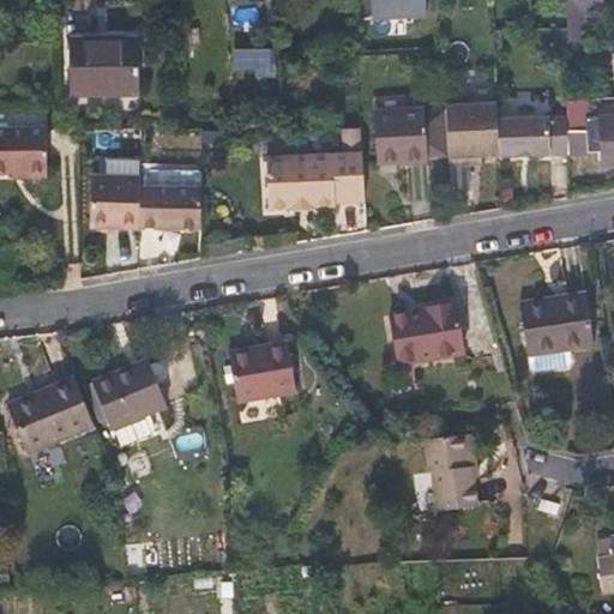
[(426,0),(372,0),(373,17),(427,16),(426,0)]
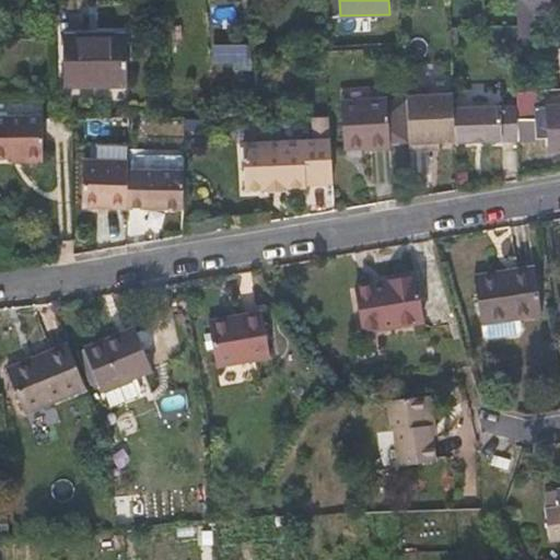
[(515,0),(515,14),(533,12),(549,11),(548,0),(515,0)]
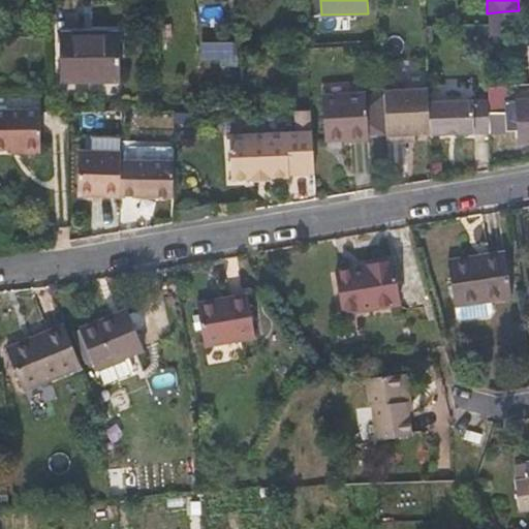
[(115,81),(115,57),(115,33),(59,32),(59,81),(115,81)]
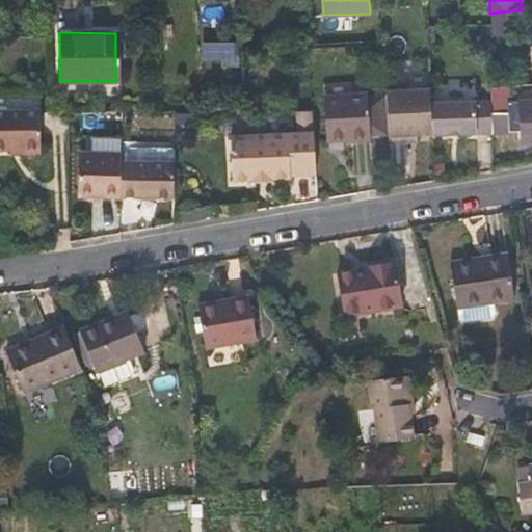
[(382,59),(387,59),(391,59),(390,34),(381,34),(382,59)]
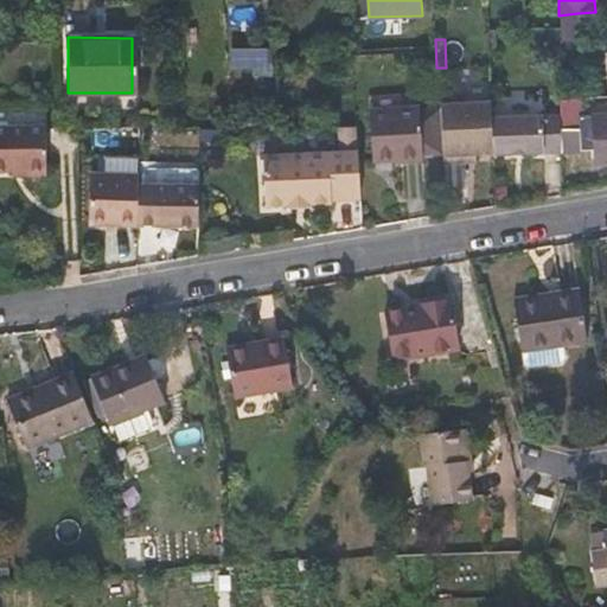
[(235,69),(270,66),(269,48),(234,50),(235,69)]
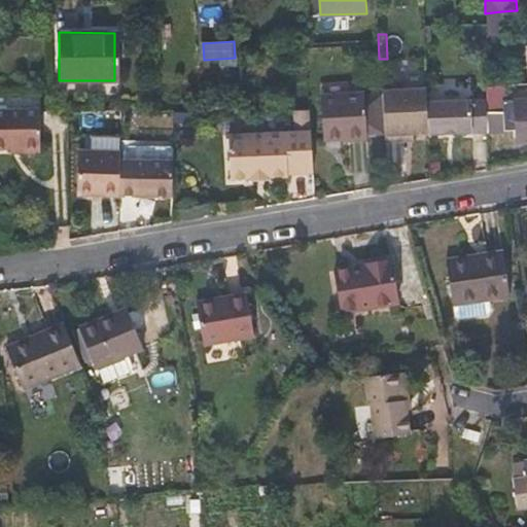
[(526,141),(526,100),(503,102),(503,88),(486,89),(486,99),(486,130),(486,132),(516,132),(517,142),(526,141)]
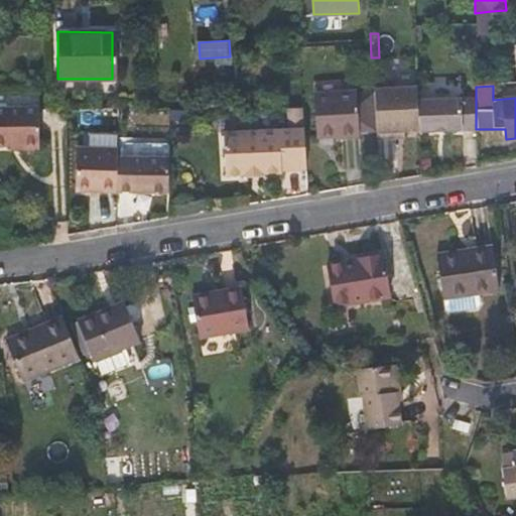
[(326,132),(339,131),(352,130),(352,128),(350,91),(350,89),(307,91),(309,126),(325,125),(326,132)]
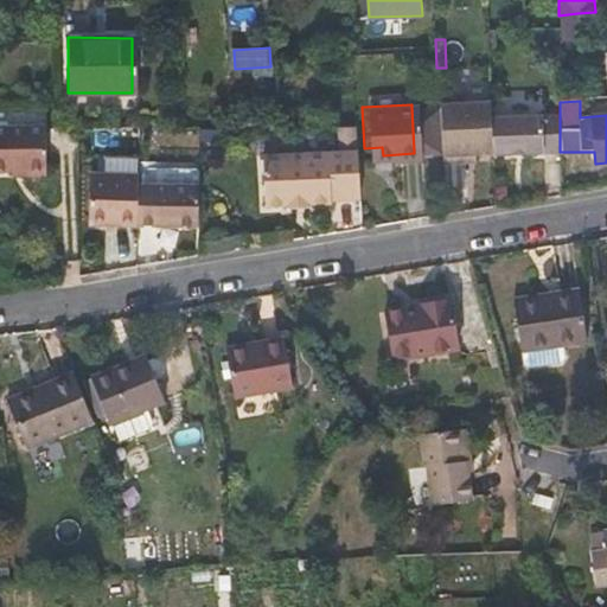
[(439,106),(411,107),(414,151),(440,149),(439,106)]
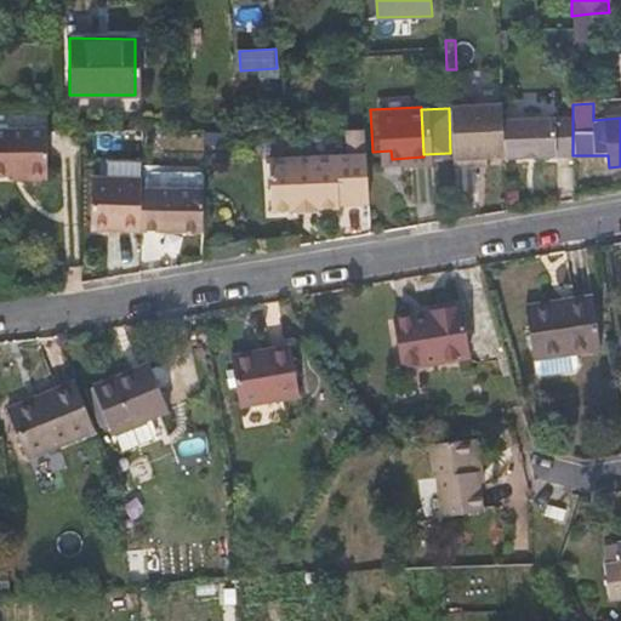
[(573,117),(501,118),(503,155),(573,153),(573,117)]
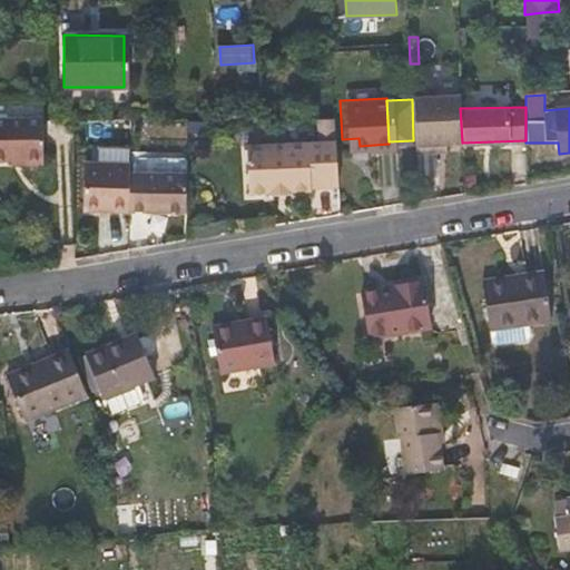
[(35,116),(0,115),(0,157),(3,158),(36,158),(35,116)]
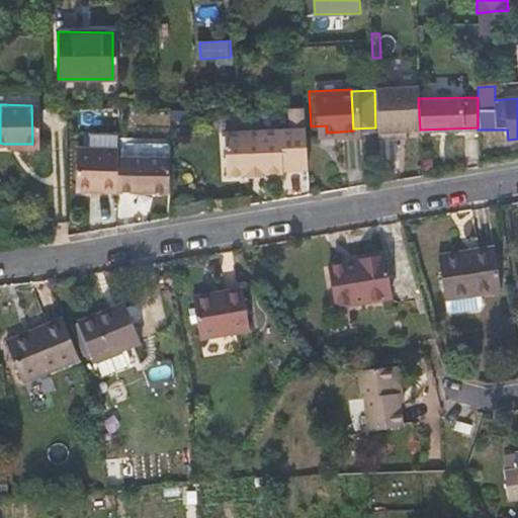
[(310,109),(291,108),(290,126),(309,127),(310,109)]
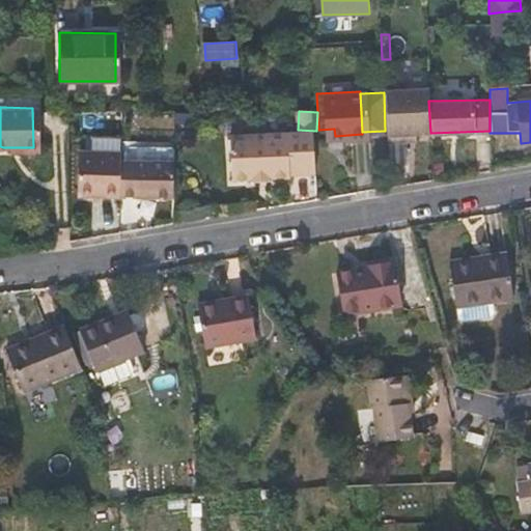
[(309,172),(307,132),(281,133),(283,173),(309,172)]
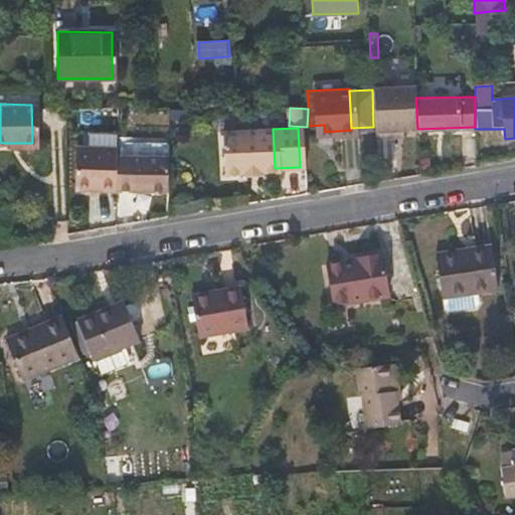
[(275,171),(275,168),(273,129),(218,132),(218,174),(236,173),(236,176),(256,175),(256,172),(275,171)]
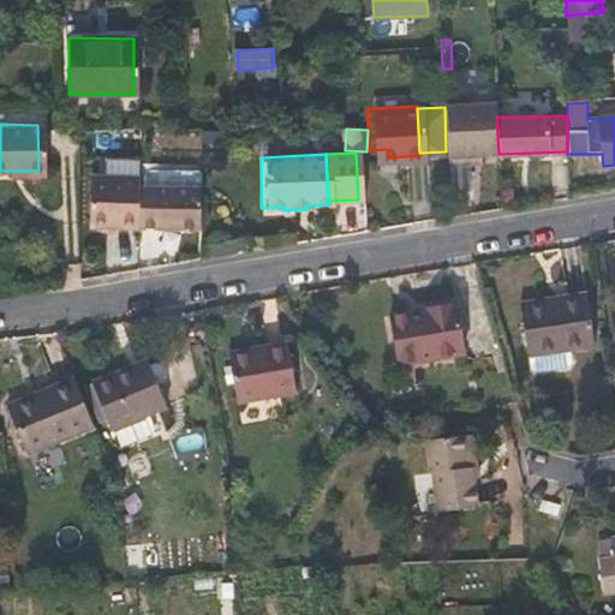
[(130,173),(79,173),(79,225),(130,224),(130,186),(130,173)]
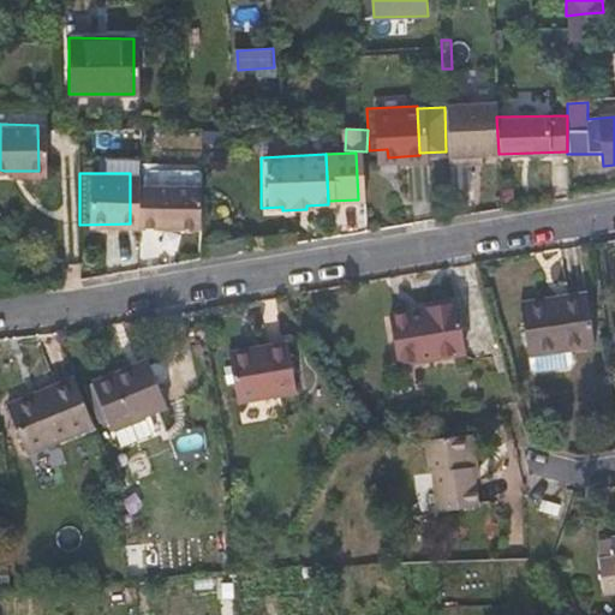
[(191,185),(130,186),(130,224),(191,224),(191,185)]
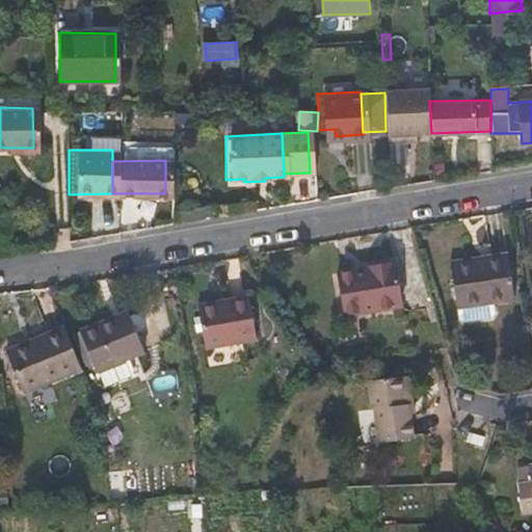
[(496,309),(505,308),(515,306),(508,261),(451,267),(456,307),(495,302),(496,309)]
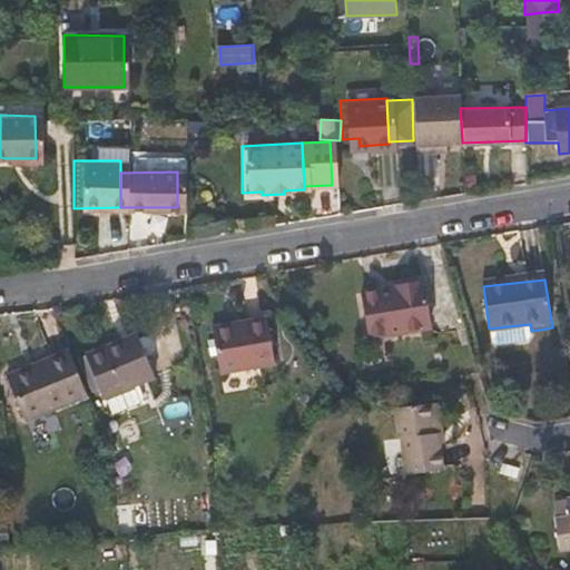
[(366,344),(399,341),(431,336),(423,291),(361,297),(366,344)]
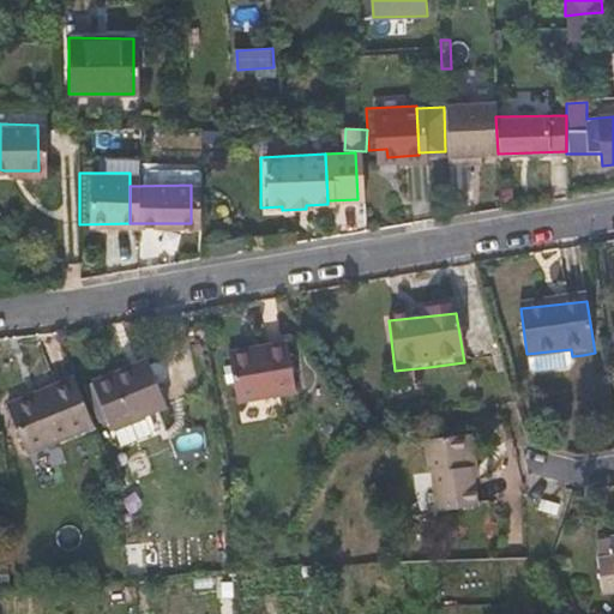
[(240,405),(270,399),(300,395),(290,345),(230,356),(240,405)]
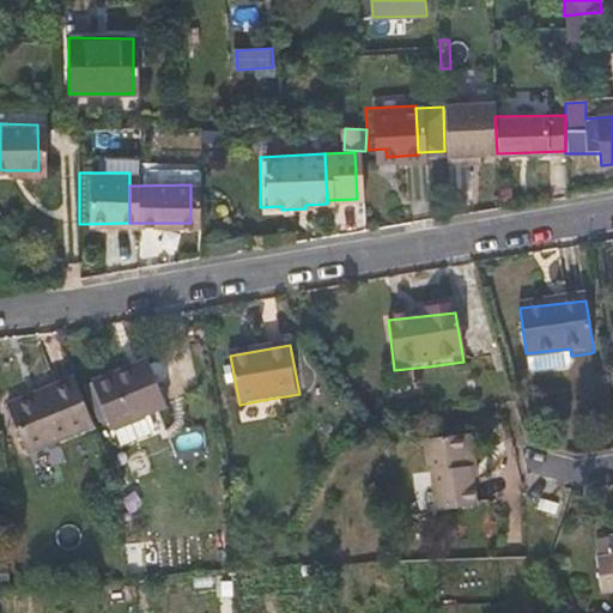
[(528,362),(571,356),(570,349),(526,353),(528,362)]
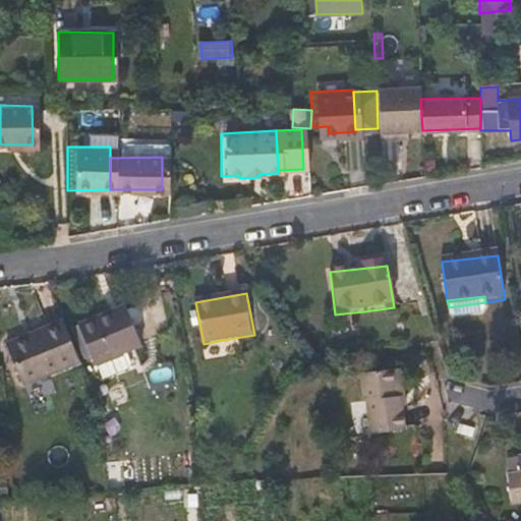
[(148,343),(137,323),(131,309),(118,315),(115,309),(84,324),(102,364),(104,363),(111,378),(135,366),(137,360),(132,350),(148,343)]
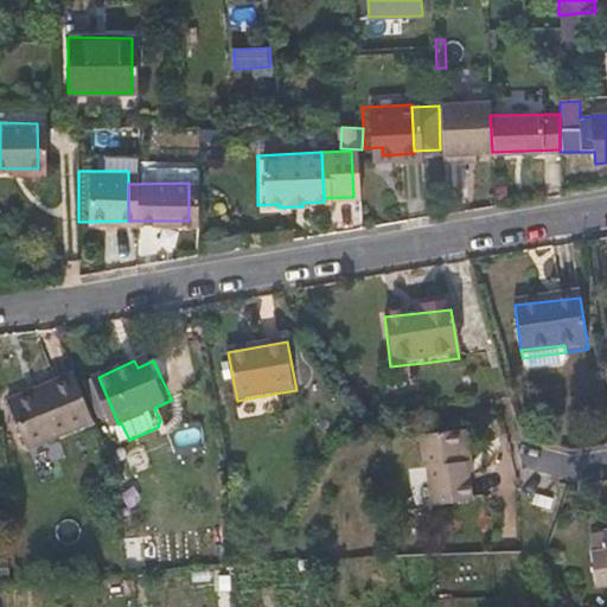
[(17,404),(27,426),(38,448),(42,449),(100,422),(77,378),(17,404)]
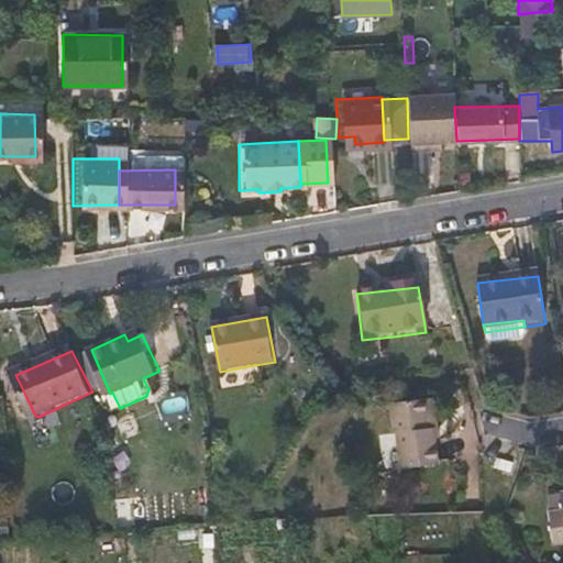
[(445,411),(432,412),(438,445),(442,444),(443,454),(450,453),(445,411)]
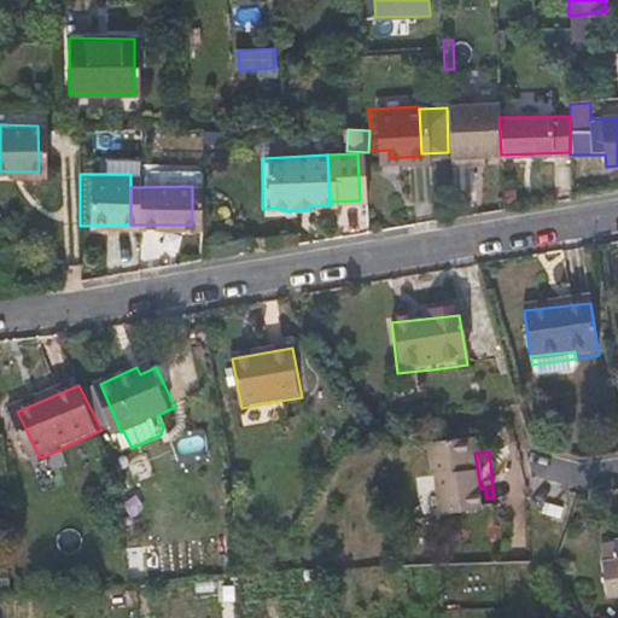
[(481,489),(474,453),(441,456),(444,488),(450,487),(456,531),(490,526),(487,499),(485,488),(481,489)]
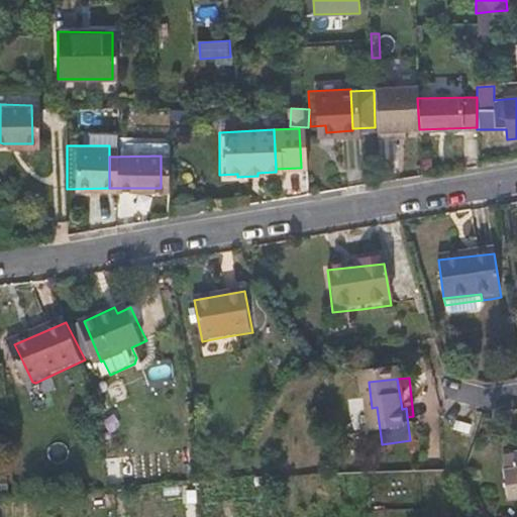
[(516,474),(507,476),(512,501),(516,500),(516,474)]
